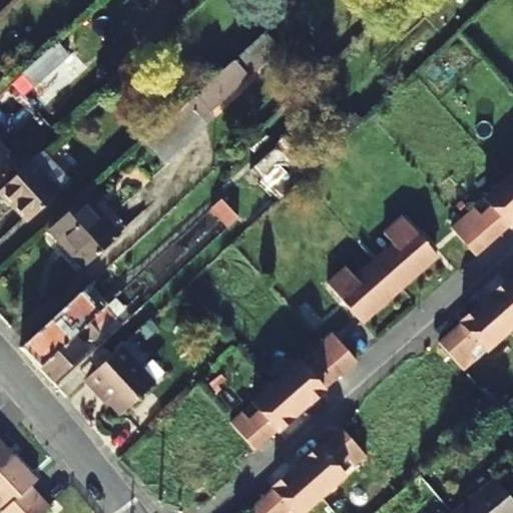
[(203,118),(209,112),(279,49),(265,33),(188,102),(203,118)]
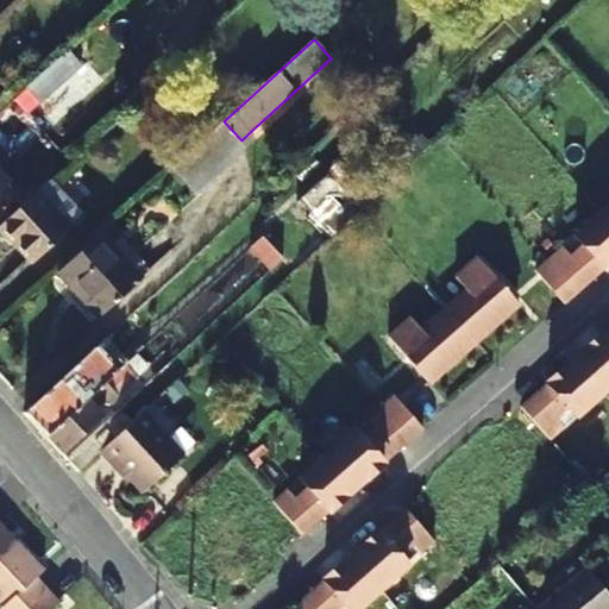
[(55,115),(73,100),(61,87),(83,67),(69,52),(30,87),(55,115)]
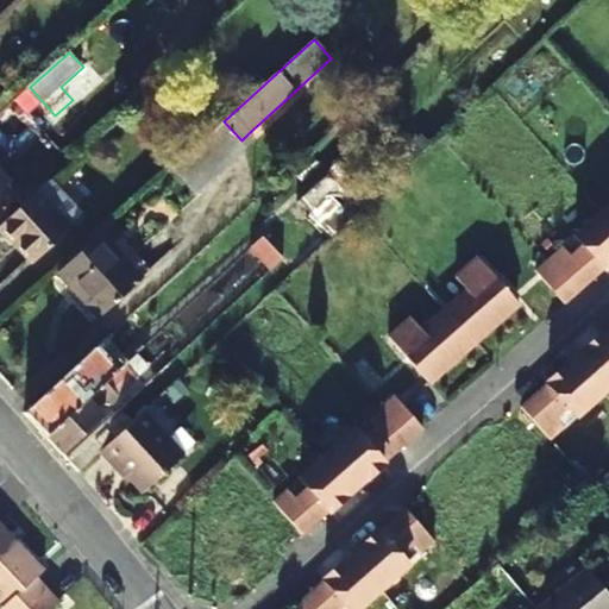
[(255,140),(249,133),(242,140),(224,121),(174,167),(196,193),(255,140)]
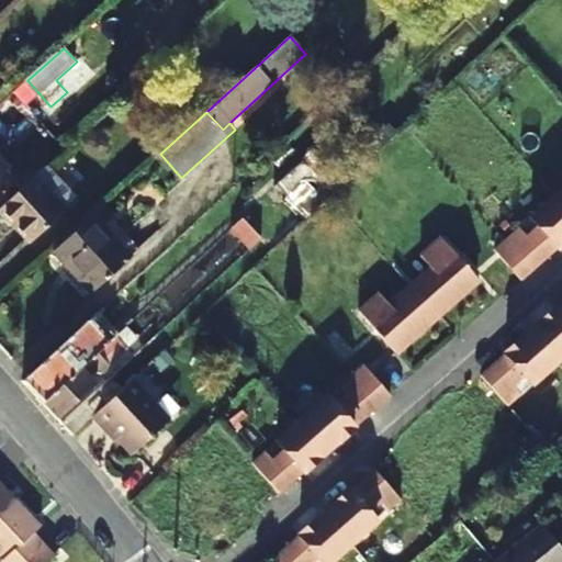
[(307,218),(341,187),(332,177),(312,155),(243,217),(262,238),(274,239),(303,213),(307,218)]
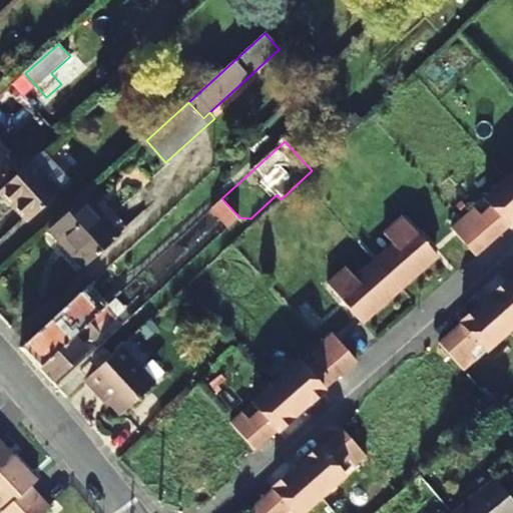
[(31,161),(0,189),(0,194),(5,199),(7,197),(28,220),(60,192),(31,161)]
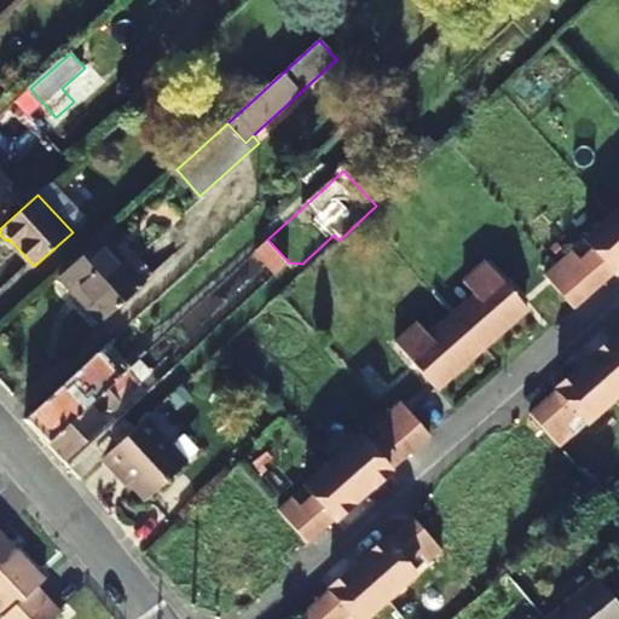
[(618,270),(618,220),(613,215),(586,239),(595,248),(582,260),(573,250),(560,262),(547,275),(576,308),(589,298),(617,272),(618,270)]
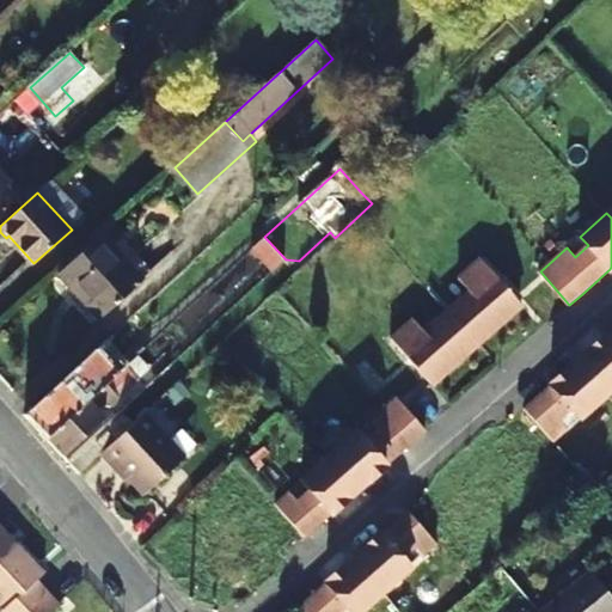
[(103,317),(144,279),(103,233),(59,274),(75,292),(78,289),(103,317)]
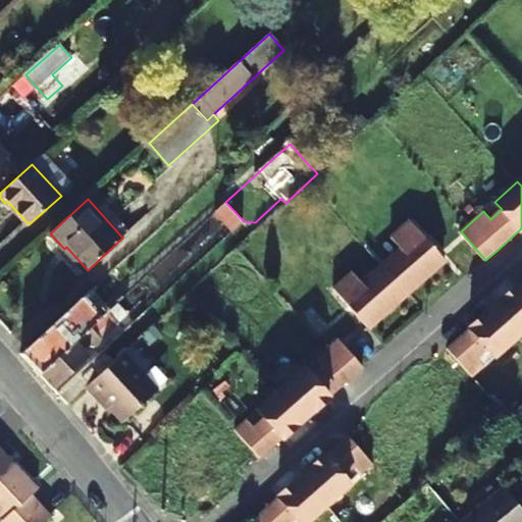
[(242,223),(244,221),(225,202),(216,211),(233,230),(242,223)]
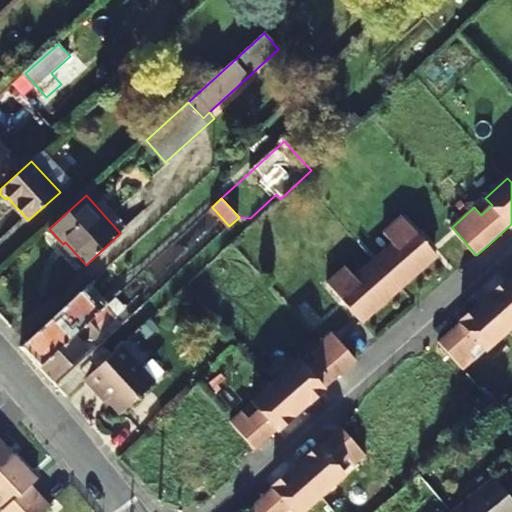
[(436,254),(402,216),(383,233),(393,243),(374,260),(375,261),(400,288),(428,263),(427,261),(436,254)]
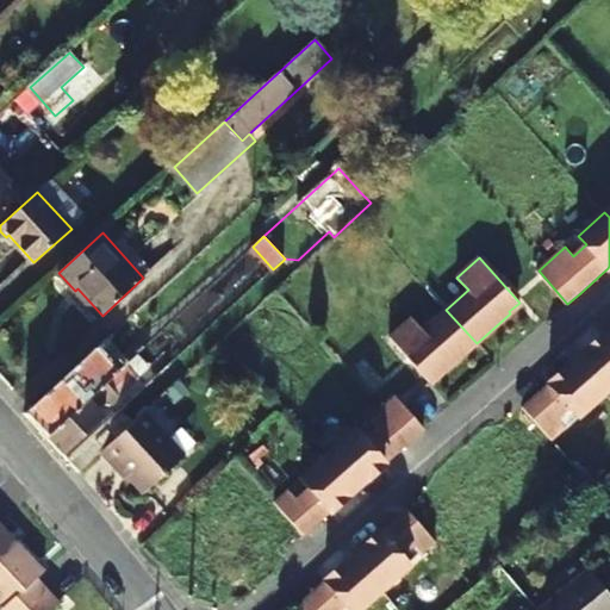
[(279,275),(288,267),(282,261),(273,269),(279,275)]
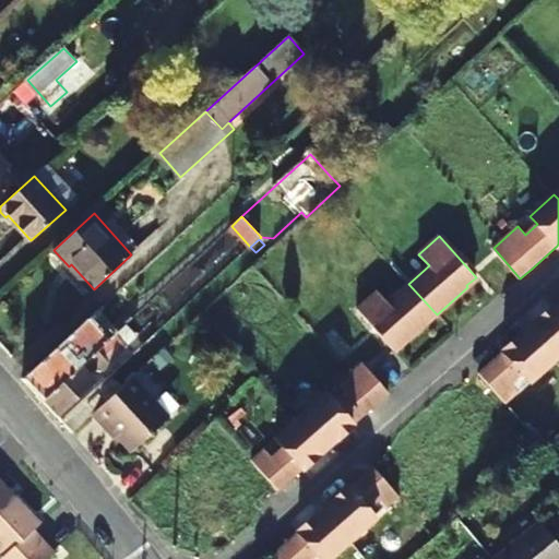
[(404,344),(437,314),(409,285),(408,284),(388,302),(378,290),(357,309),(393,351),(403,342),(404,344)]
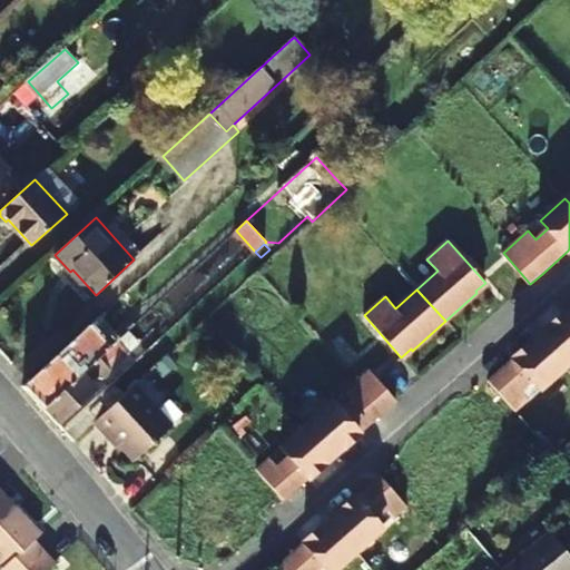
[(569,307),(563,313),(539,335),(567,366),(569,363),(569,307)]
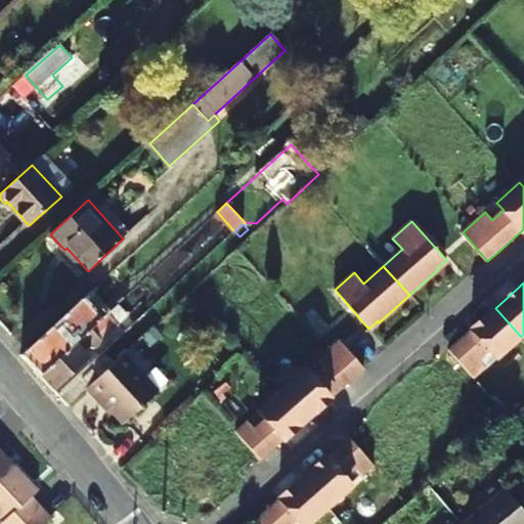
[(102,302),(93,309),(83,299),(23,355),(41,376),(110,311),(102,302)]
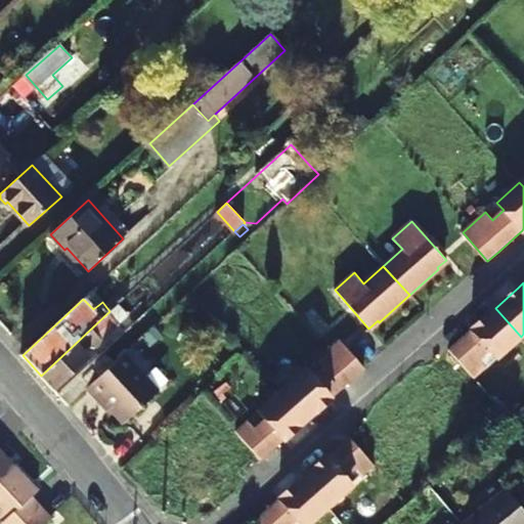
[(127,314),(118,304),(110,311),(41,376),(55,391),(91,357),(84,350),(89,346),(94,346),(127,314)]
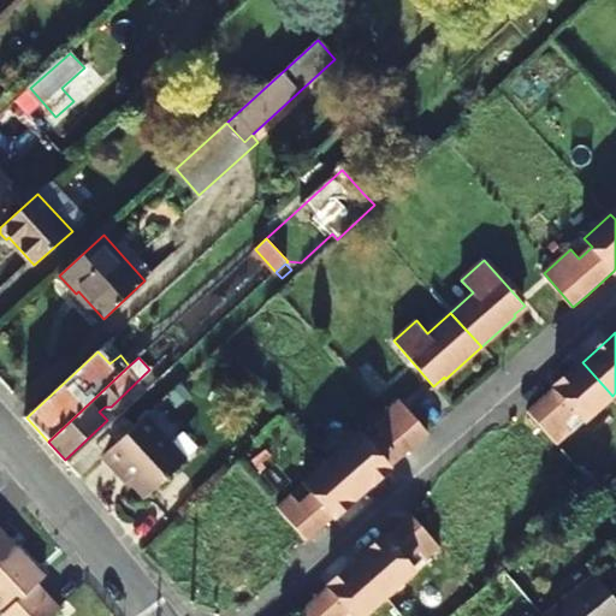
[(612,396),(582,362),(555,386),(528,410),(557,444),(572,431),(564,422),(578,412),(585,420),(612,396)]
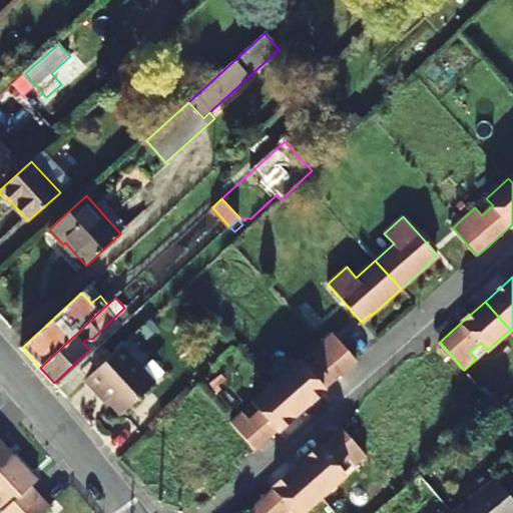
[(138,331),(129,320),(57,387),(67,397),(85,381),(120,348),(138,331)]
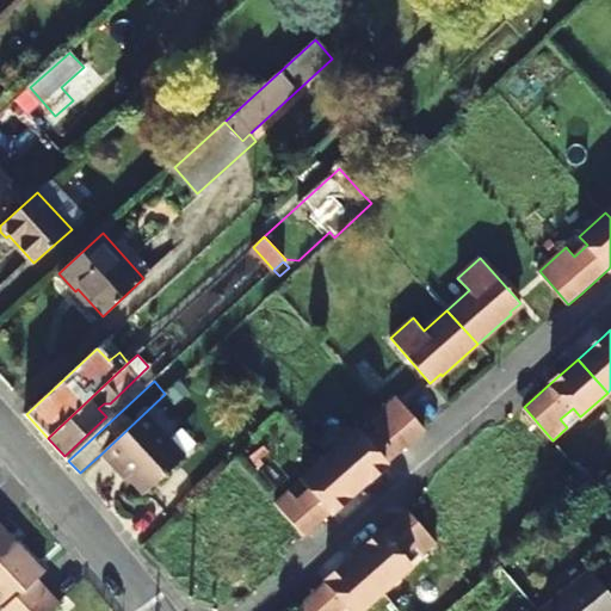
[(357,432),(329,456),(359,489),(387,466),(413,442),(426,430),(397,396),(384,408),(370,420),(377,430),(364,442),(357,432)]
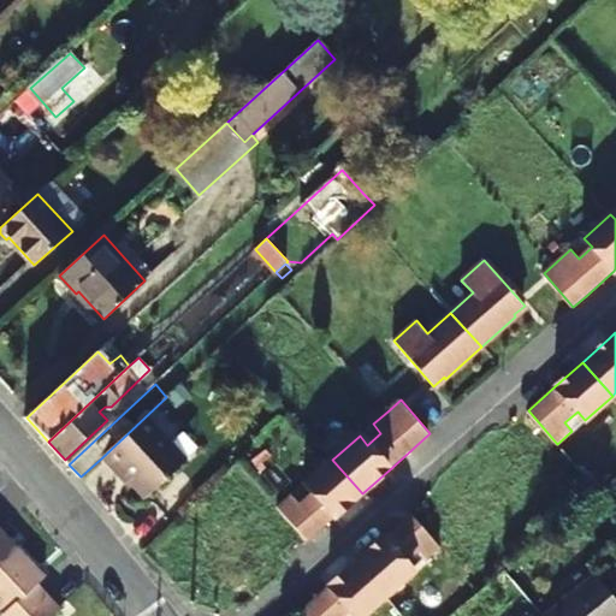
[(144,418),(102,457),(120,477),(125,474),(147,497),(185,462),(144,418)]
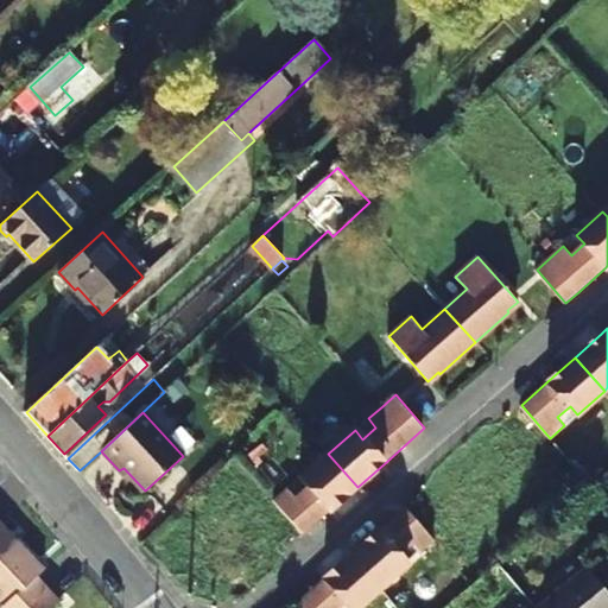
[(358,487),(328,454),(302,476),(310,486),(297,498),(289,488),(276,500),(304,533),(331,511),(358,487)]
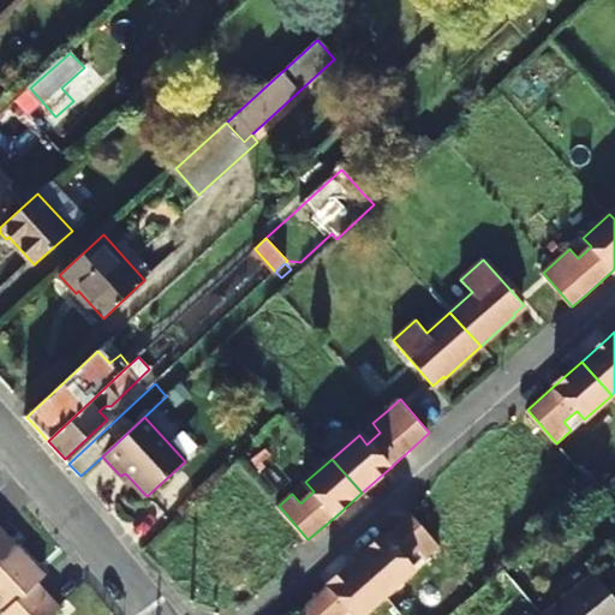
[(238,530),(208,556),(244,596),(262,580),(257,575),(272,563),(252,542),(266,530),(239,501),(225,514),(238,530)]
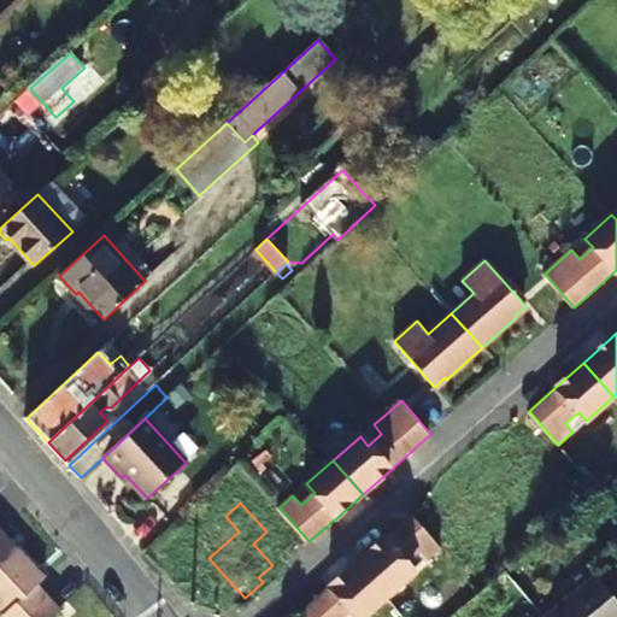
[(385,539),(358,563),(387,595),(413,571),(406,563),(419,551),(427,560),(441,547),(411,513),(385,539)]
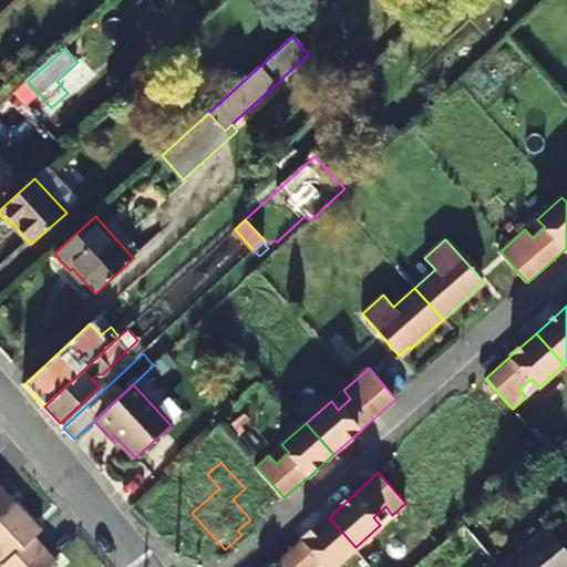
[(0,566),(51,566),(54,564),(33,540),(40,535),(0,492),(0,566)]
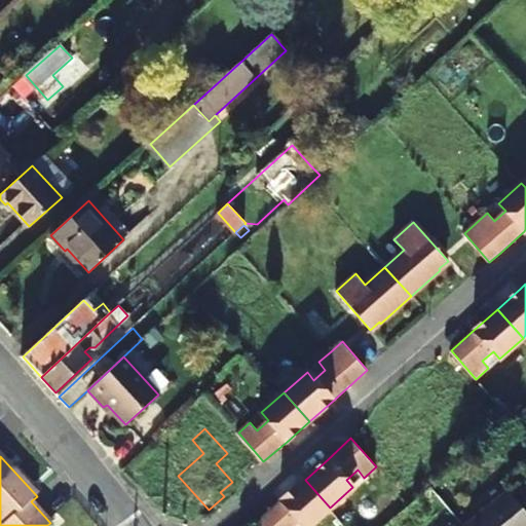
[(309,525),(330,508),(305,480),(280,500),(258,520),(263,525),(293,525),(300,520),(305,525),(309,525)]
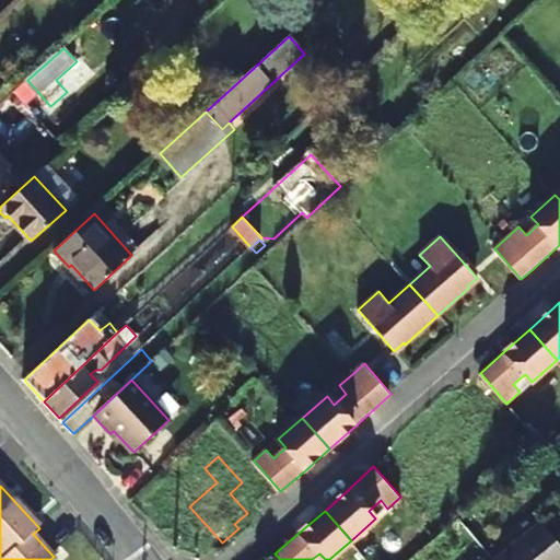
[(559,559),(559,513),(558,511),(496,559),(559,559)]
